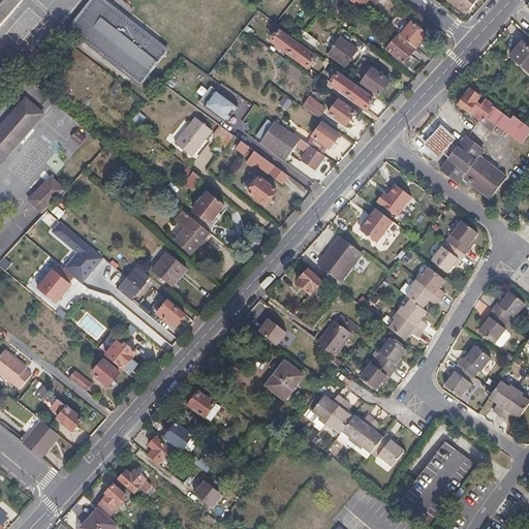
[(169,48),(105,0),(90,0),(68,26),(141,86),(169,48)]
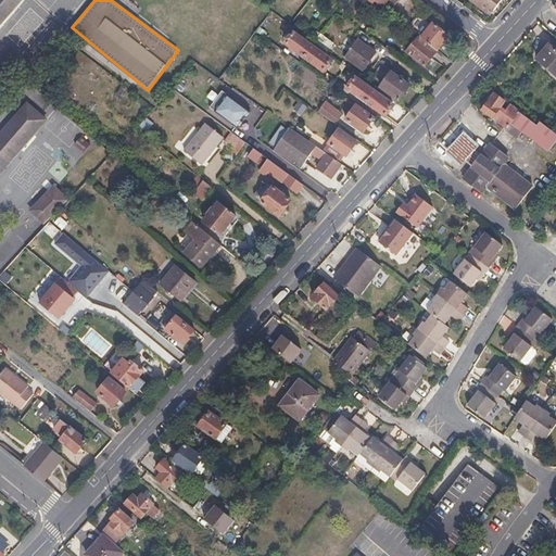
[(467,0),(489,16),(501,0),(467,0)]
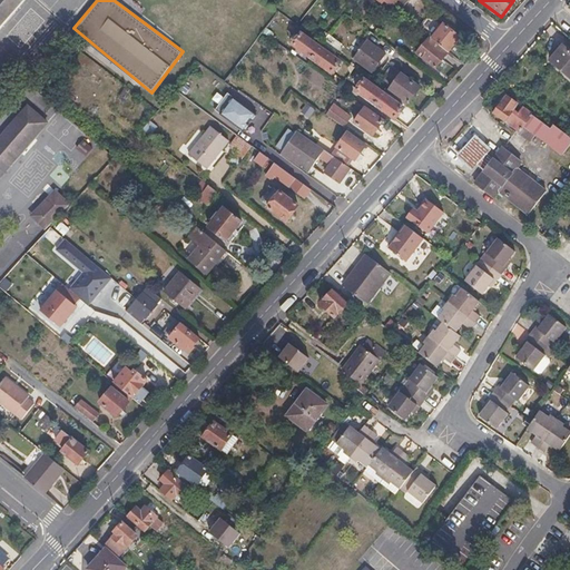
[(443,25),(431,39),(448,53),(460,38),(443,25)]
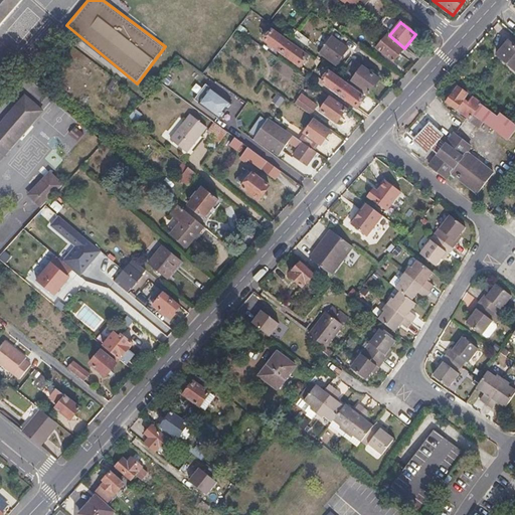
[(272,30),(264,40),(300,66),(308,56),(301,52),(302,51),(296,47),(296,48),(284,39),(284,38),(278,34),(278,35),(272,30)]
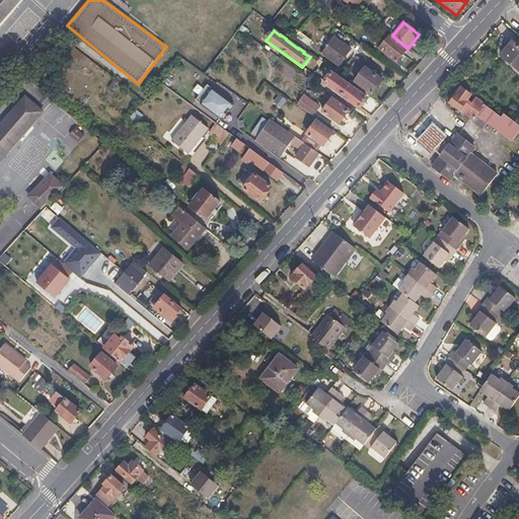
[(379,49),(396,63),(406,50),(389,35),(379,49)]
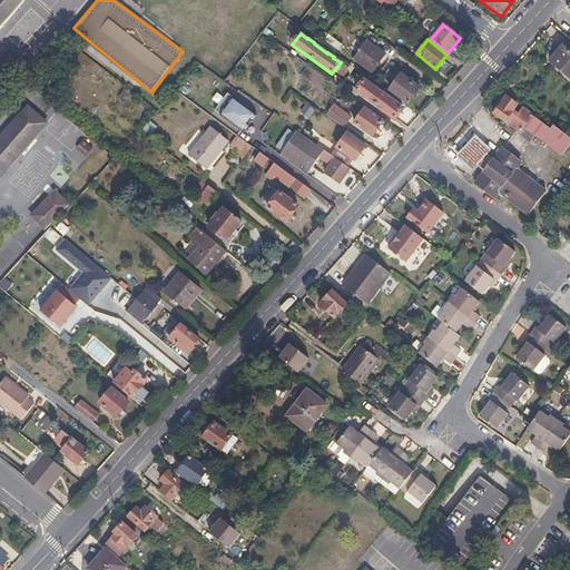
[(354,59),(371,72),(385,55),(367,41),(354,59)]
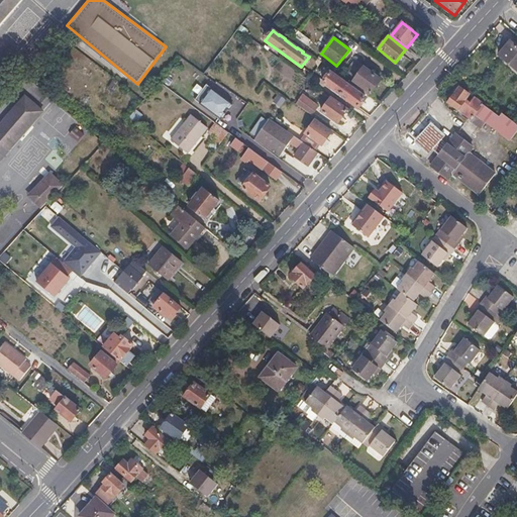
[(516,46),(510,41),(499,56),(516,70),(516,46)]
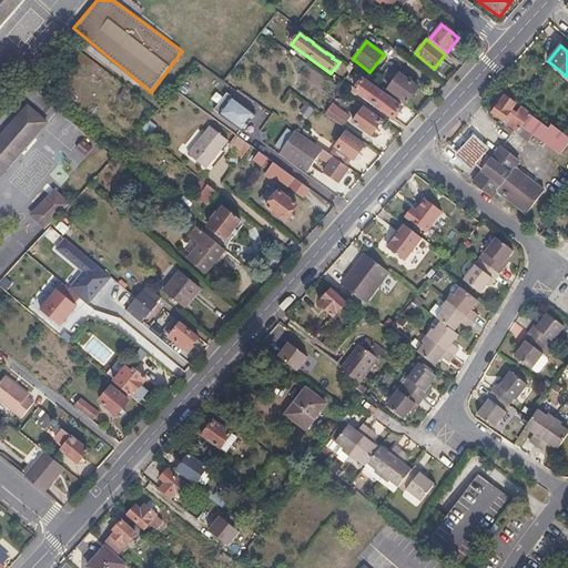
[(389,87),(387,89),(407,103),(418,89),(388,66),(379,79),(389,87)]
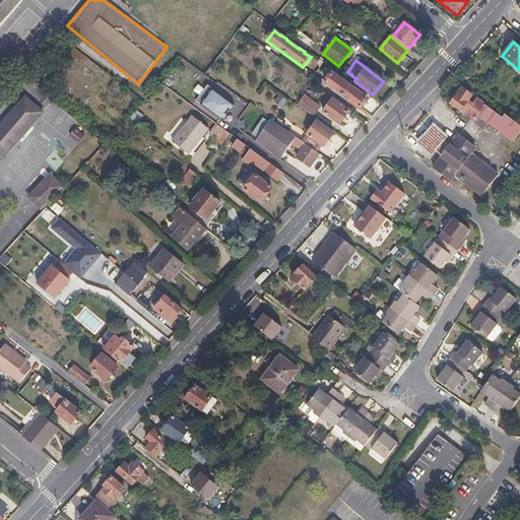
[(331,73),(324,83),(361,110),(368,99),(361,94),(362,93),(356,89),(356,90),(343,81),(343,80),(338,77),(331,73)]
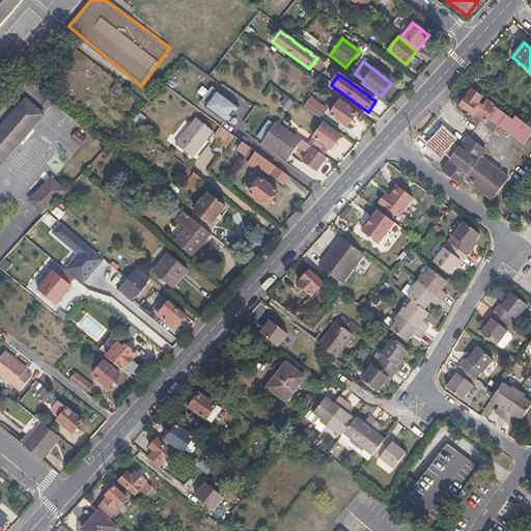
[(362,83),(361,86),(379,99),(381,96),(362,83)]
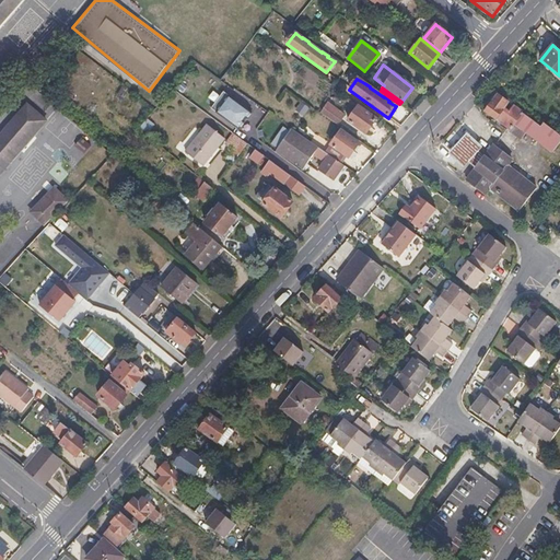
[(497,90),(482,109),(523,137),(525,132),(553,151),(559,140),(559,130),(544,119),(543,120),(497,90)]
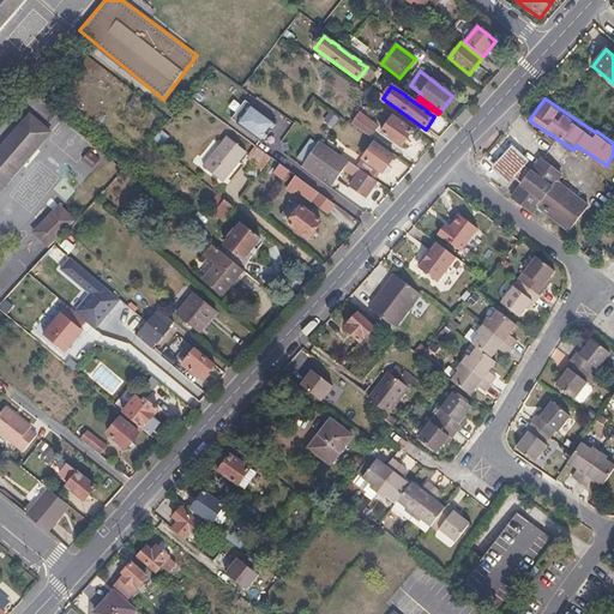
[(278,124),(245,101),(232,120),(265,143),(278,124)]
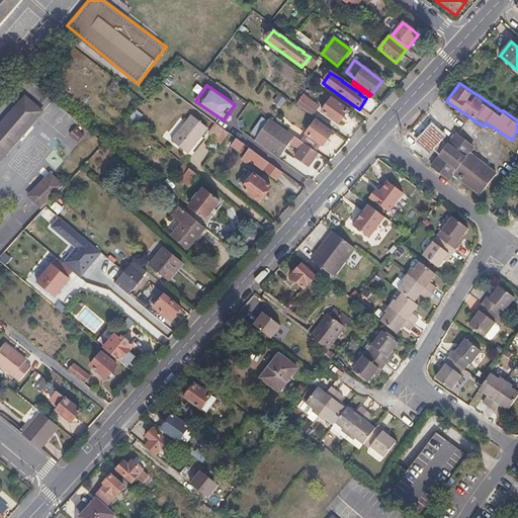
[(321,105),(304,94),(296,104),(314,116),(321,105)]
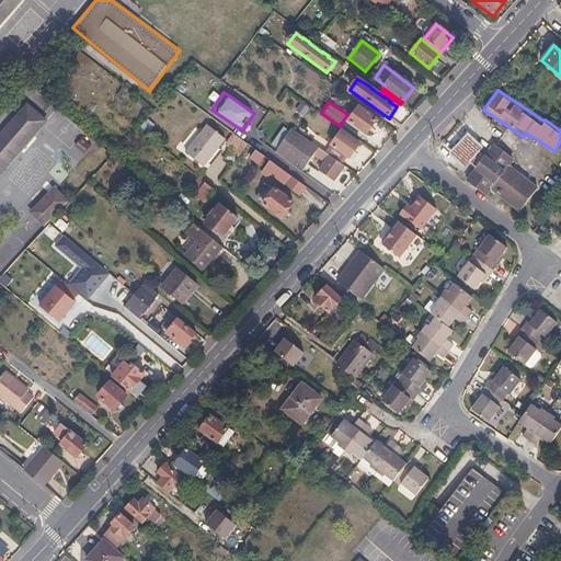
[(0,174),(41,128),(36,124),(42,117),(27,104),(0,135),(0,174)]
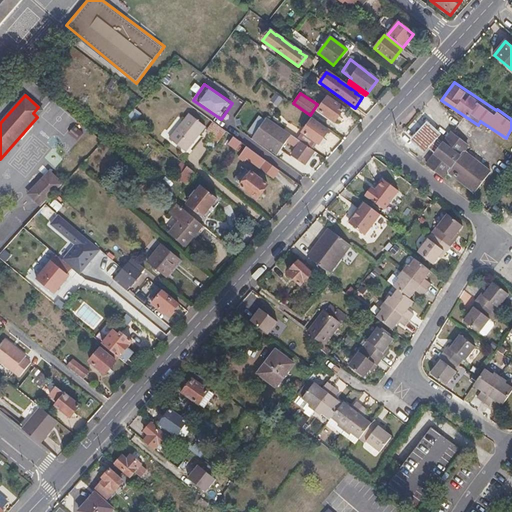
[(327,97),(318,110),(334,123),(344,109),(327,97)]
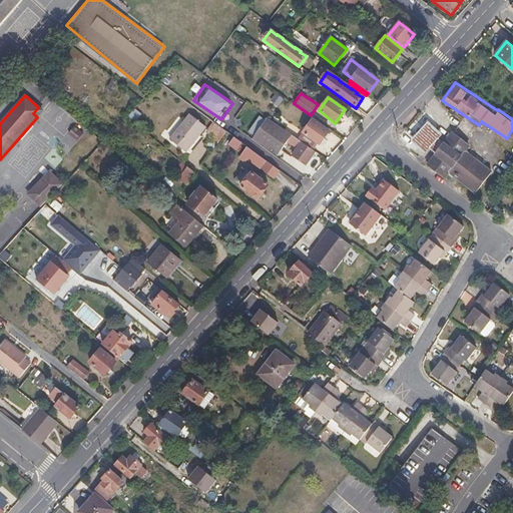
[(469,142),(431,111),(406,142),(483,201),(512,162),(512,160),(477,134),(469,142)]
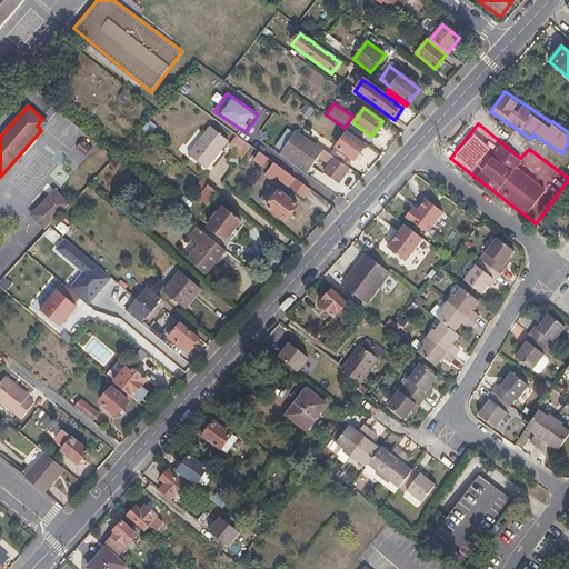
[(188,155),(206,168),(228,140),(210,127),(188,155)]
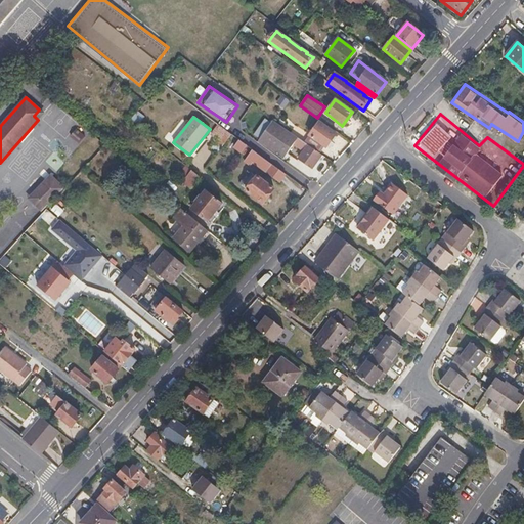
[(304,143),(272,121),(258,141),(282,159),(293,144),(303,151),(299,158),(313,168),(322,156),(317,151),(304,143)]
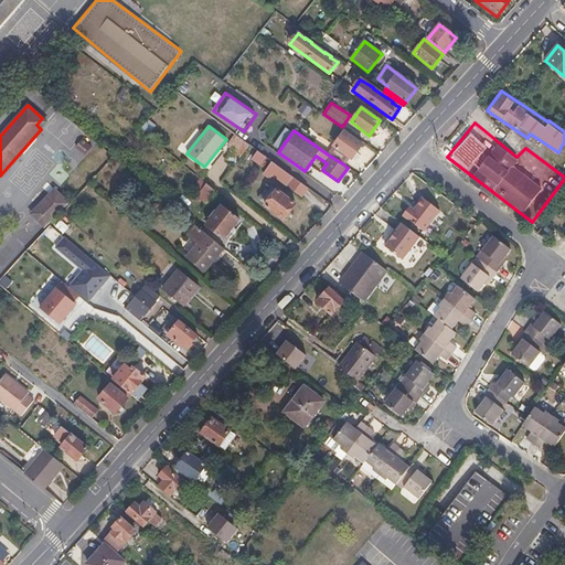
[(344,131),(328,155),(342,163),(347,156),(351,160),(362,144),(344,131)]
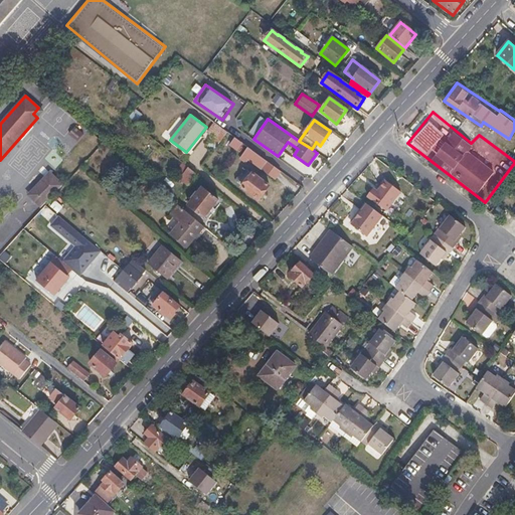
[(227,132),(214,123),(207,133),(212,136),(210,139),(217,145),(227,132)]
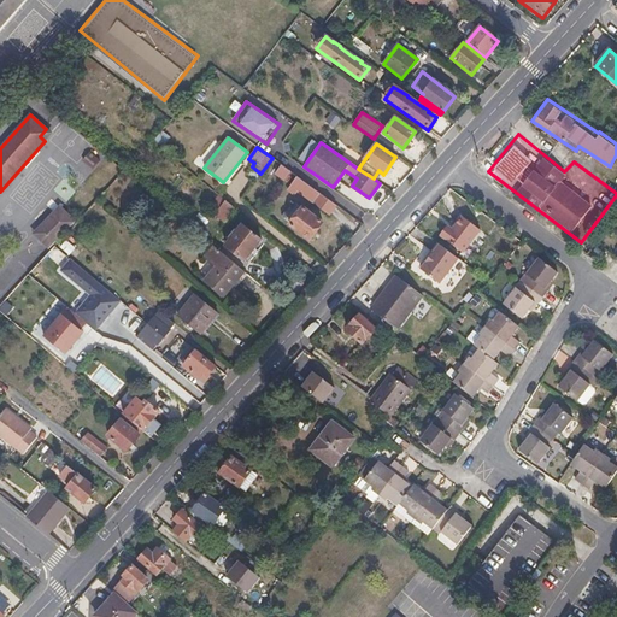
[(283,180),(291,171),(282,165),(275,174),(283,180)]
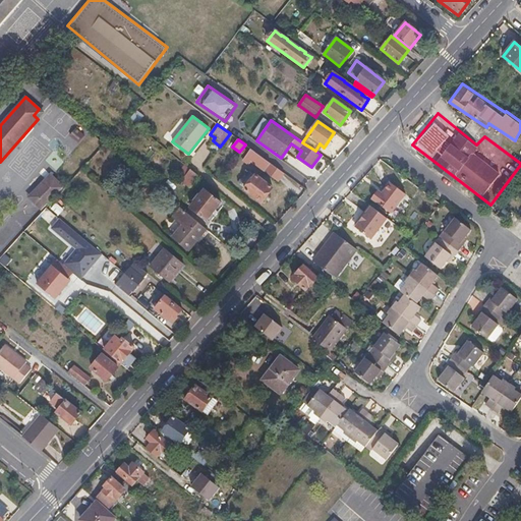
[(279,181),(284,173),(250,149),(242,161),(248,165),(250,162),(279,181)]
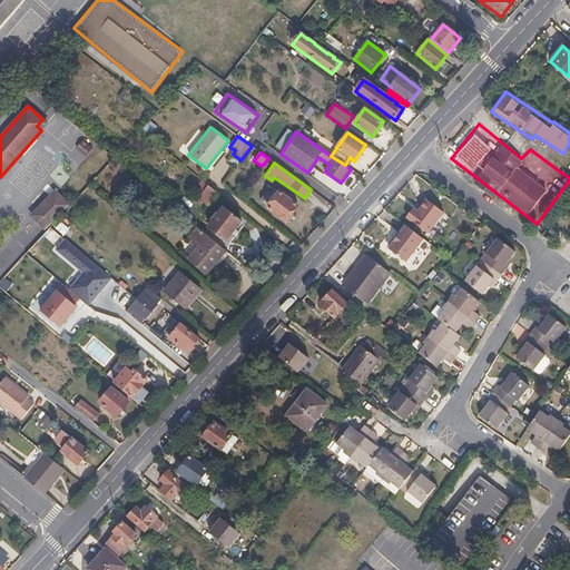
[(216,193),(209,186),(198,199),(206,205),(216,193)]
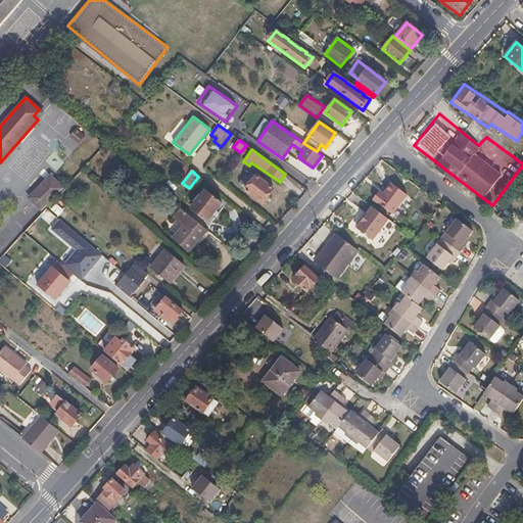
[(63,188),(50,176),(29,198),(42,210),(45,207),(63,188)]
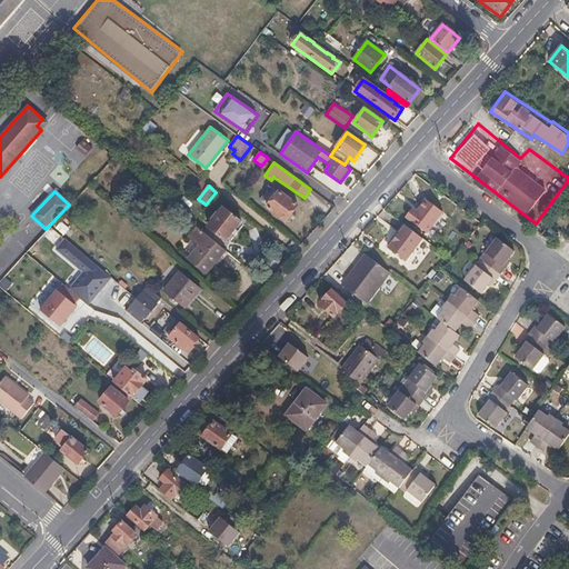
[(279,191),(267,208),(286,222),(298,206),(279,191)]
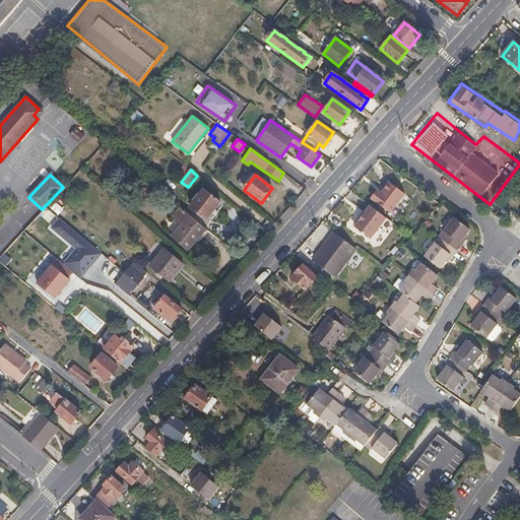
[(378,190),(372,198),(391,212),(405,193),(389,182),(382,193),(378,190)]
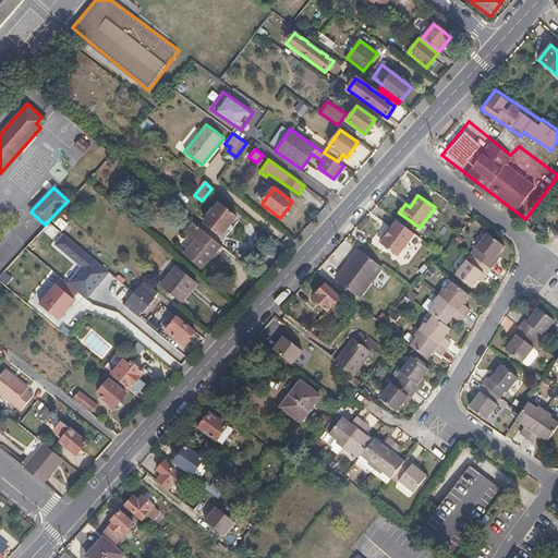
[(221,237),(237,218),(218,203),(204,222),(221,237)]
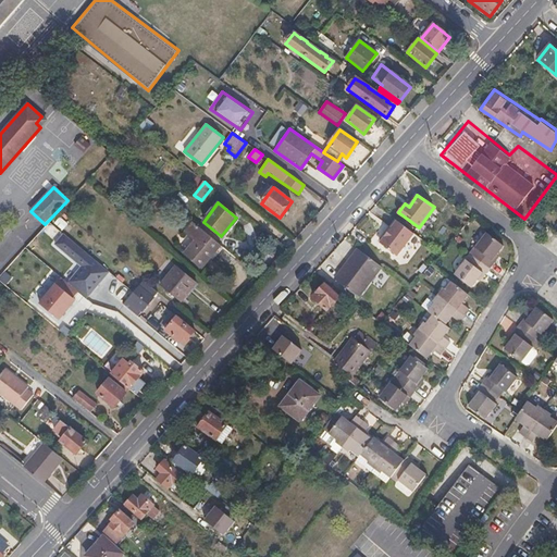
[(25,247),(62,279),(73,265),(52,245),(63,234),(48,221),(25,247)]
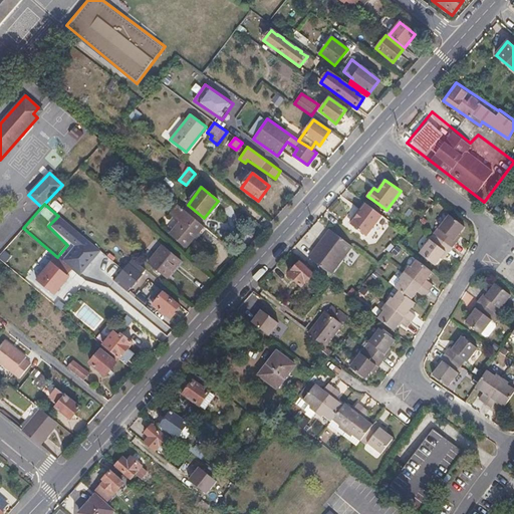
[(382,216),(366,204),(352,224),(367,235),(382,216)]
